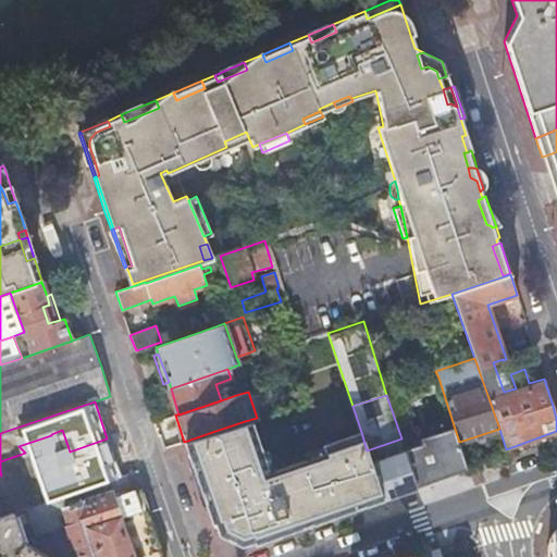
[(252,543),(277,534),(280,534),(279,531),(299,523),(281,469),(274,471),(268,473),(260,452),(249,420),(245,421),(212,432),(252,543)]
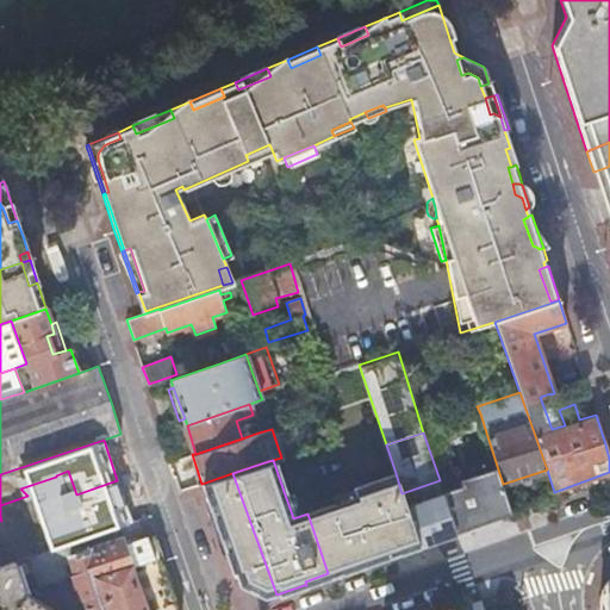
[(443,492),(456,533),(459,531),(475,526),(512,514),(503,484),(497,466),(461,479),(464,486),(443,492)]
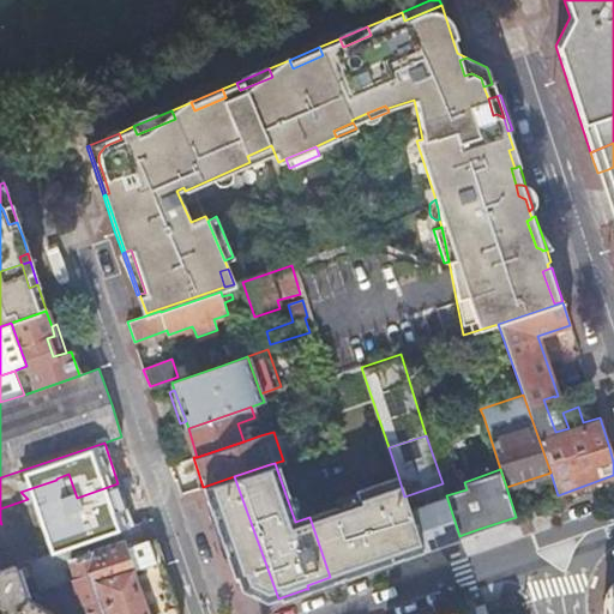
[(70,500),(77,498),(68,474),(62,476),(70,500)]
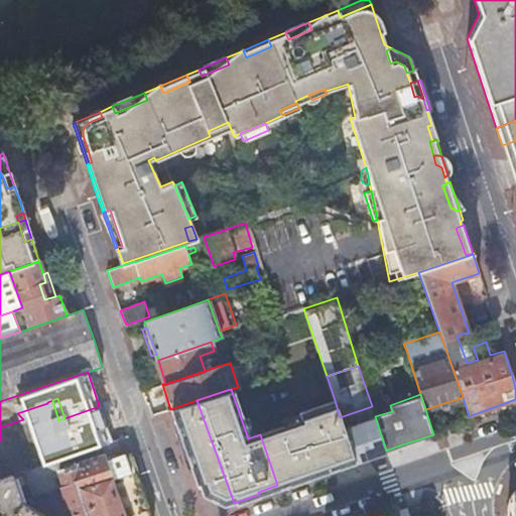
[(230,504),(234,503),(197,400),(173,408),(170,409),(176,424),(190,467),(197,483),(198,489),(202,491),(203,494),(224,504),(227,503),(230,504)]
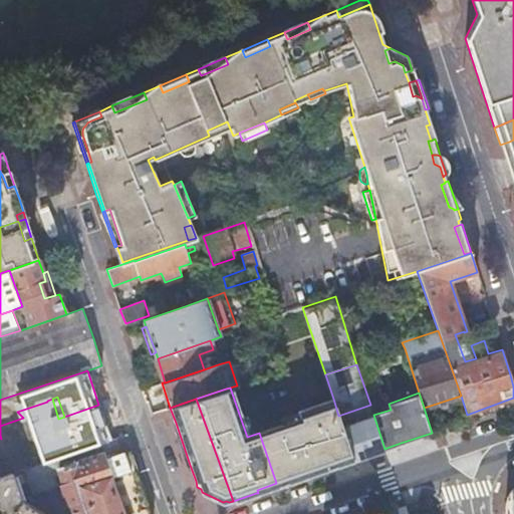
[(333,399),(314,406),(333,464),(334,464),(335,466),(337,465),(344,463),(353,460),(342,425),(338,416),(333,399)]
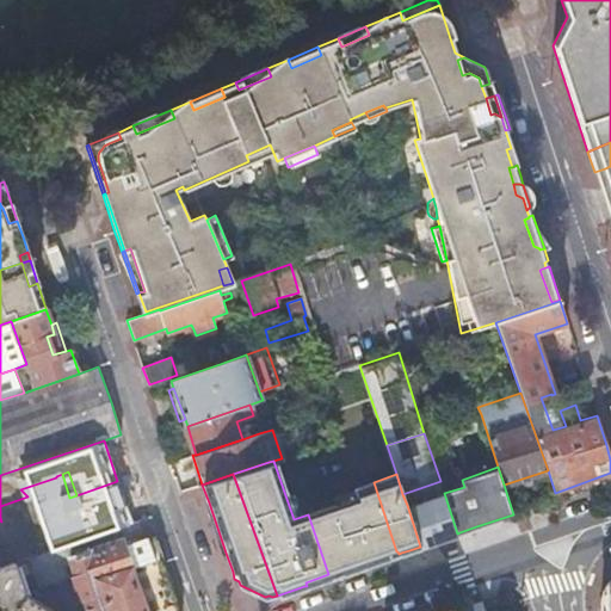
[(131,522),(117,481),(76,495),(80,506),(74,510),(68,511),(79,539),(131,522)]
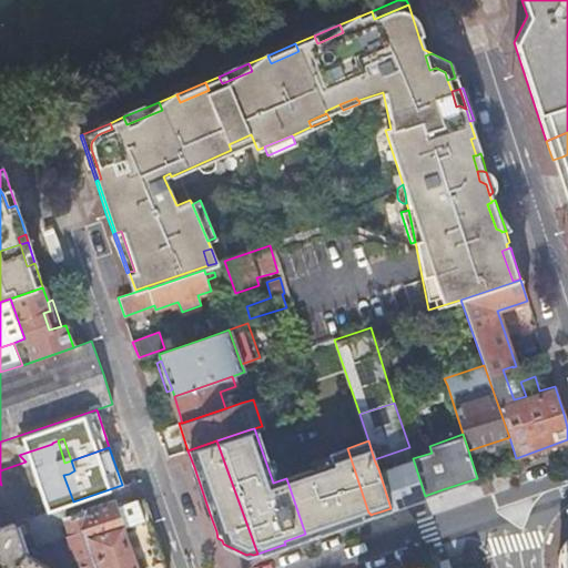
[(413,458),(409,447),(374,459),(378,469),(413,458)]
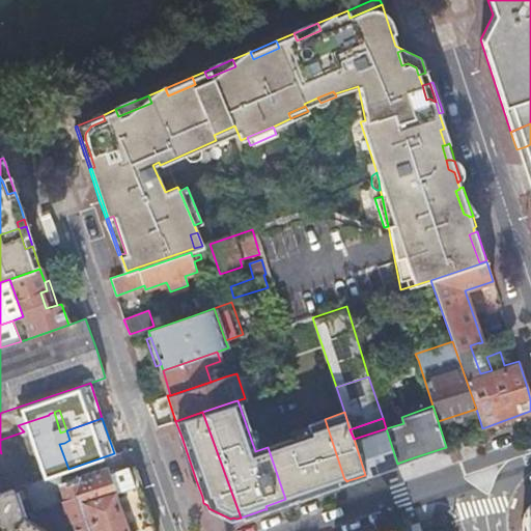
[(344,479),(325,419),(308,424),(308,425),(311,432),(308,434),(325,485),(344,479)]
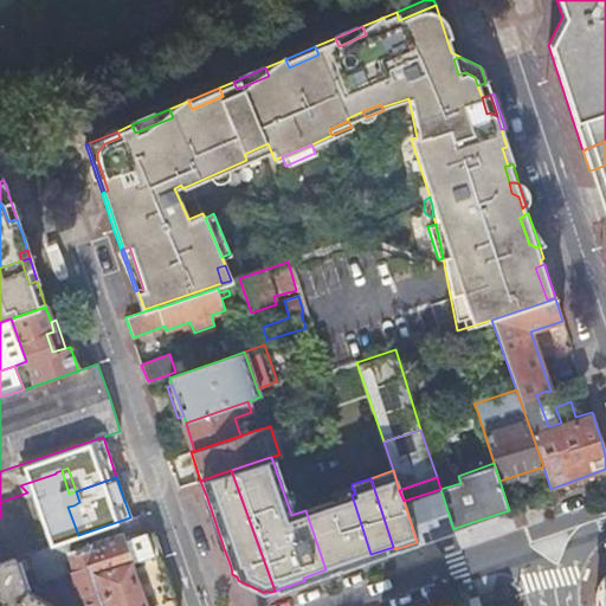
[(333,501),(352,495),(348,488),(330,494),(333,501)]
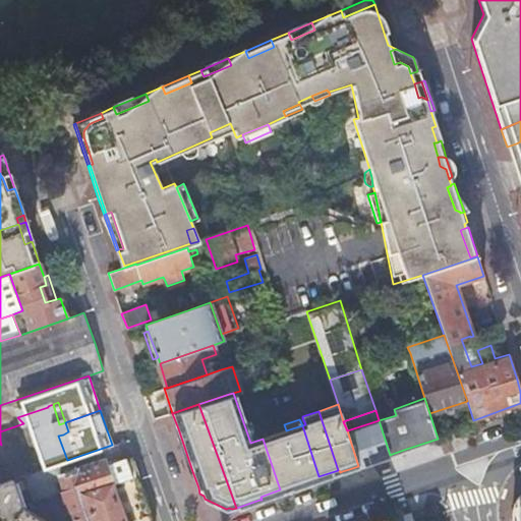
[(250,443),(256,441),(249,420),(243,422),(250,443)]
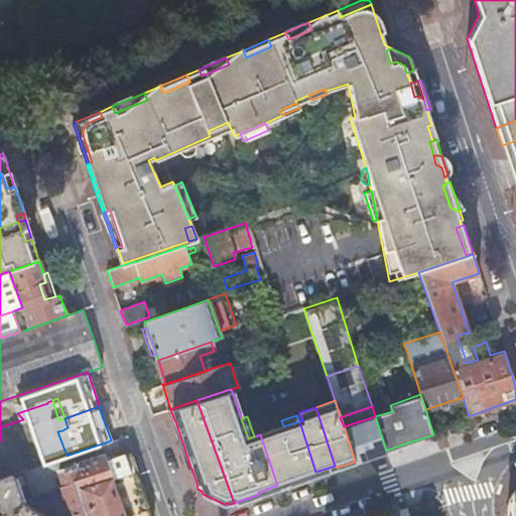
[(386,450),(375,416),(344,426),(355,462),(369,457),(386,450)]
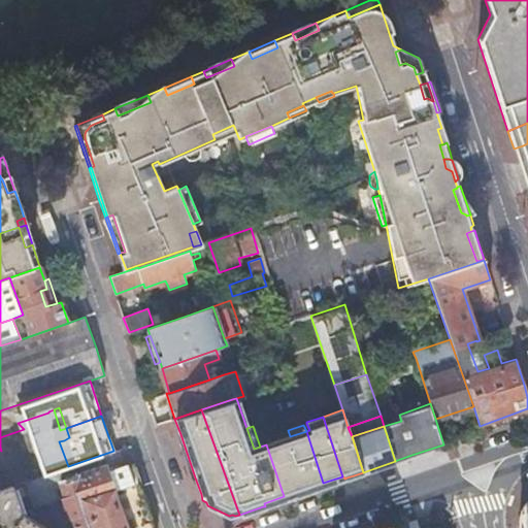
[(69,437),(66,428),(60,430),(64,440),(69,437)]
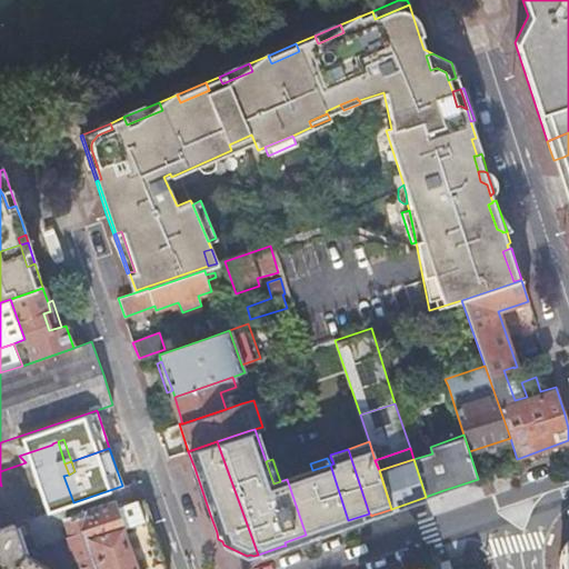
[(333,528),(342,526),(343,526),(342,523),(348,520),(330,465),(312,470),(287,479),(306,535),(318,531),(319,533),(320,533),(333,528)]
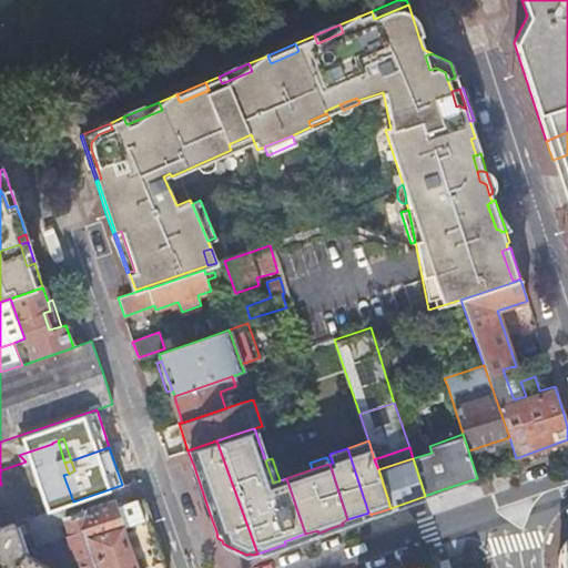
[(210,514),(194,467),(190,468),(205,515),(210,514)]
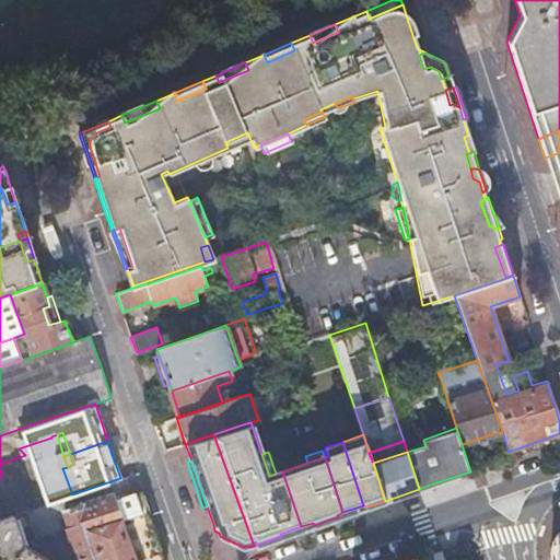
[(138,473),(120,478),(72,494),(60,499),(67,516),(70,526),(68,527),(71,537),(76,549),(78,548),(81,559),(165,559),(167,557),(138,473)]
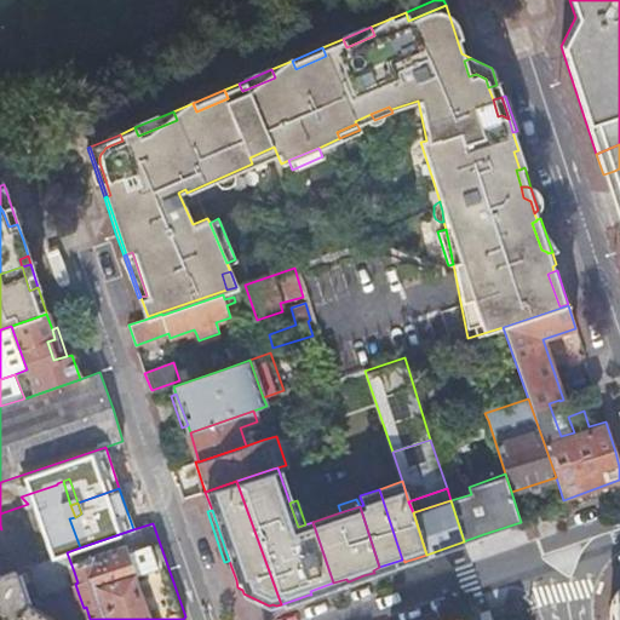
[(1,529),(0,528),(0,575),(16,570),(1,529)]
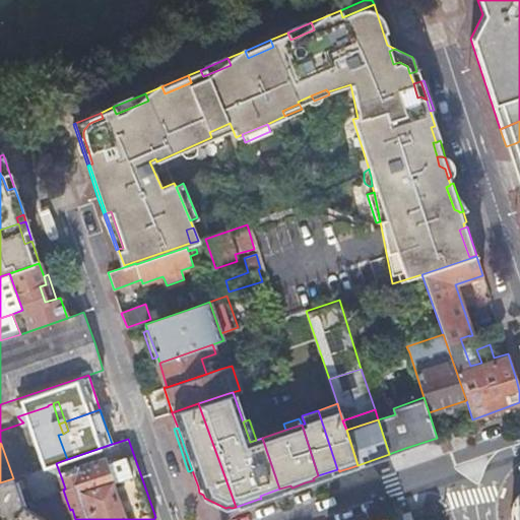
[(62,479),(56,463),(52,465),(57,481),(62,479)]
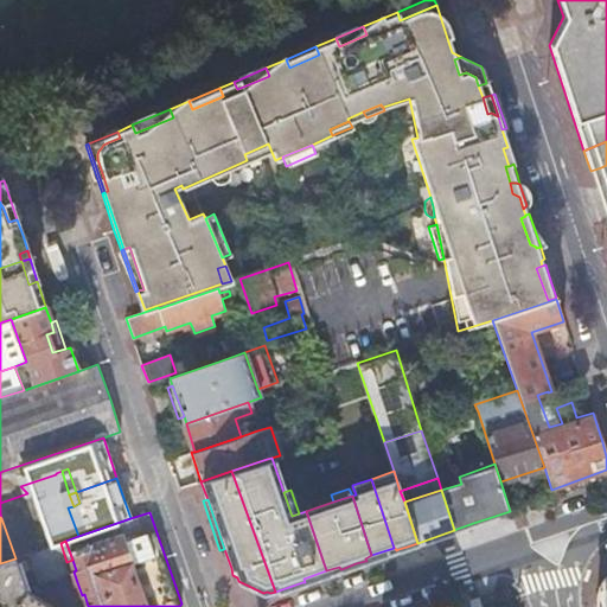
[(61,543),(30,554),(39,581),(70,572),(66,562),(61,543)]
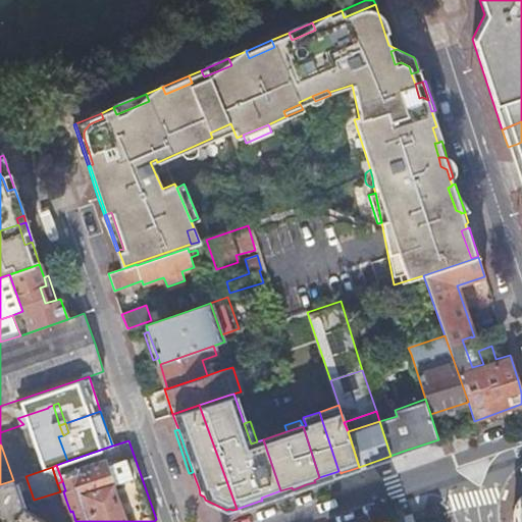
[(345,476),(343,472),(341,473),(340,473),(330,476),(320,480),(315,482),(314,482),(315,485),(345,476)]
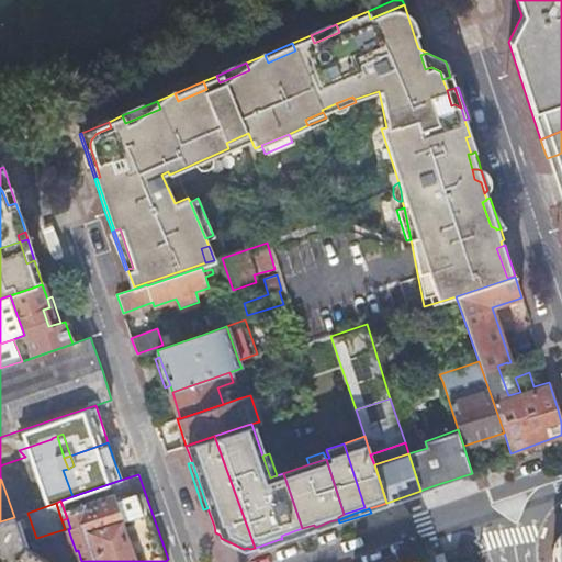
[(47,561),(24,547),(14,517),(0,521),(0,561),(47,561)]
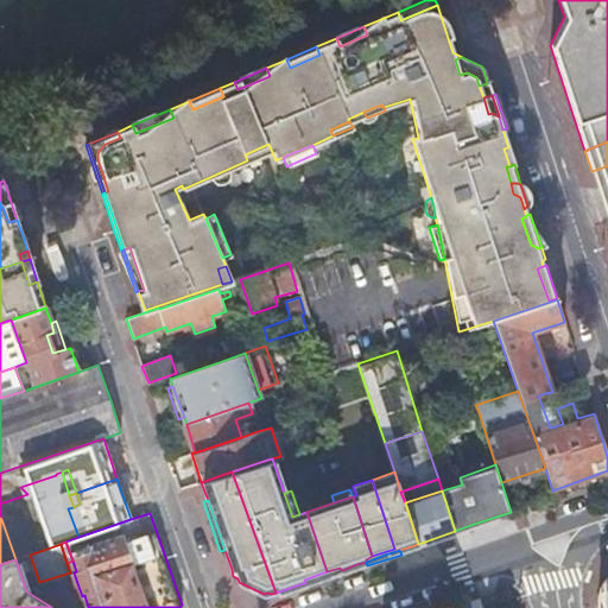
[(343,574),(342,570),(341,570),(328,575),(310,581),(305,583),(303,583),(305,588),(343,574)]
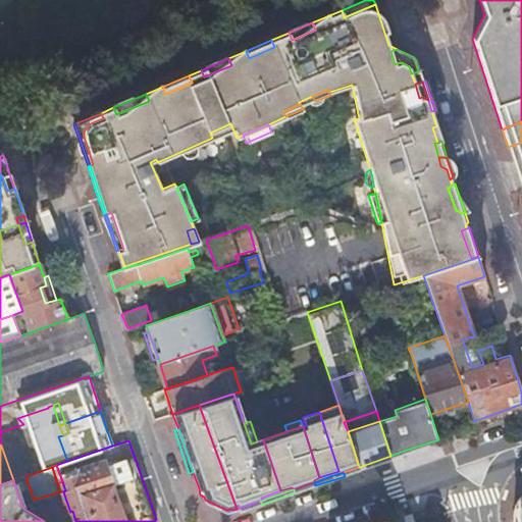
[(281,493),(280,490),(261,498),(262,501),(266,499),(281,493)]
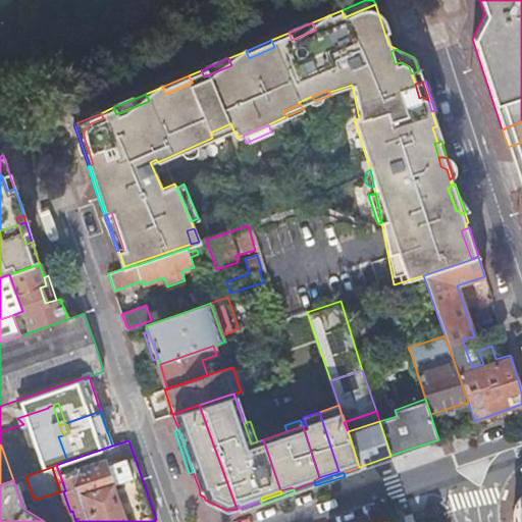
[(513,514),(515,514),(516,513),(518,513),(518,509),(521,502),(521,501),(521,492),(518,497),(514,504),(513,509),(513,514)]
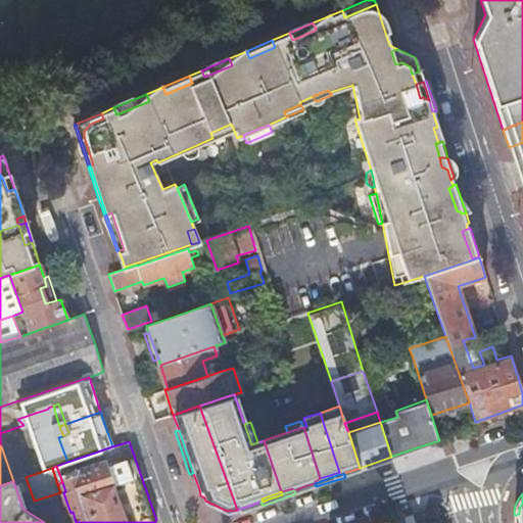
[(522,522),(522,502),(522,503),(519,510),(519,514),(517,514),(516,515),(513,521),(513,522),(522,522)]
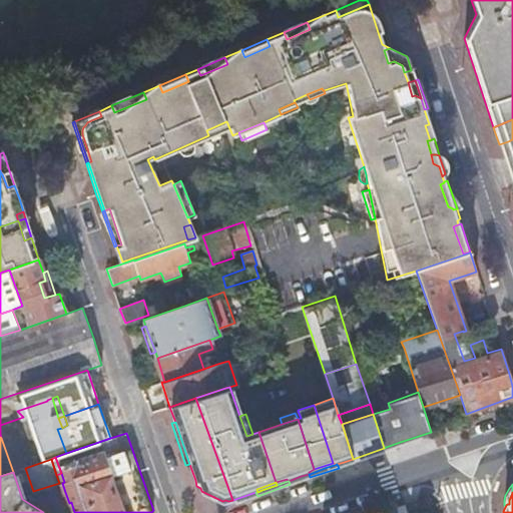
[(406,512),(404,504),(380,512),(406,512)]
